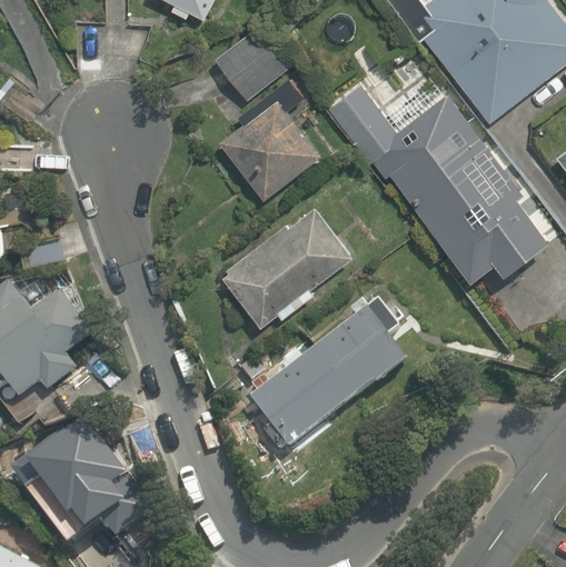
[(190,12),(200,18),(209,0),(169,0),(174,2),(169,10),(186,20),(190,12)]
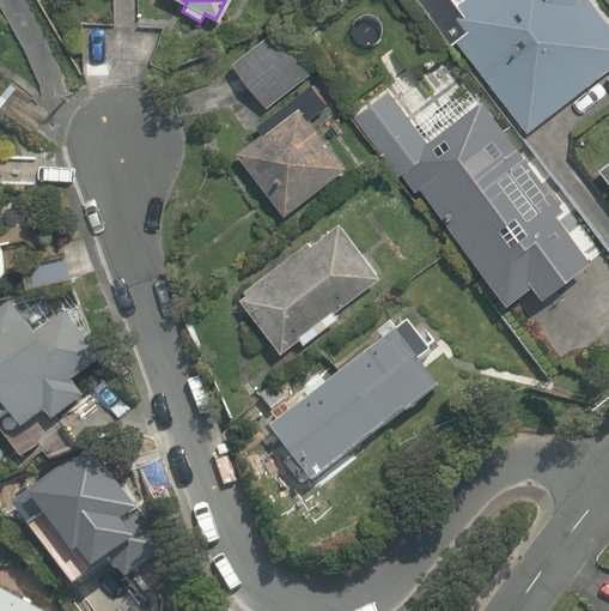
[(458,0),(424,0),(527,134),(571,100),(580,113),(608,89),(608,20),(608,22),(591,0),(458,0)]
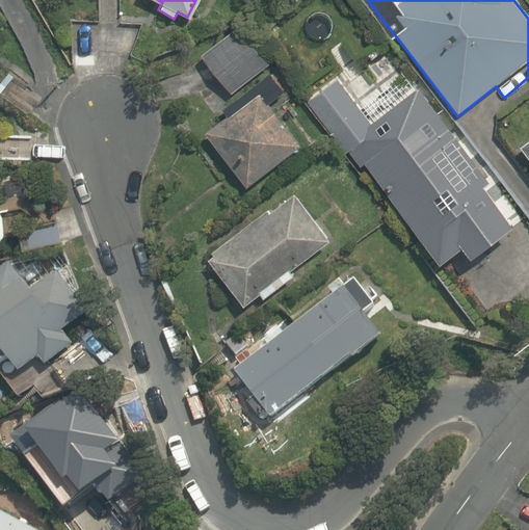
[(233,29),(199,57),(228,91),(261,63),(233,29)]
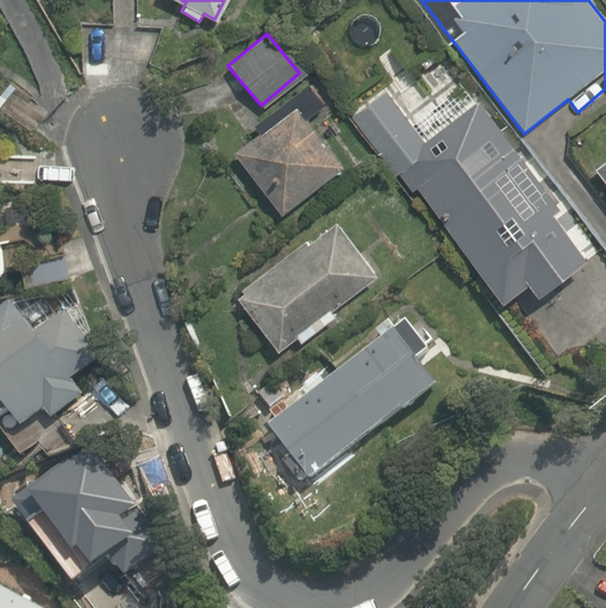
[(431,138),(391,88),(351,119),(500,305),(523,286),(535,301),(587,259),(575,244),(589,234),(481,98),(431,138)]
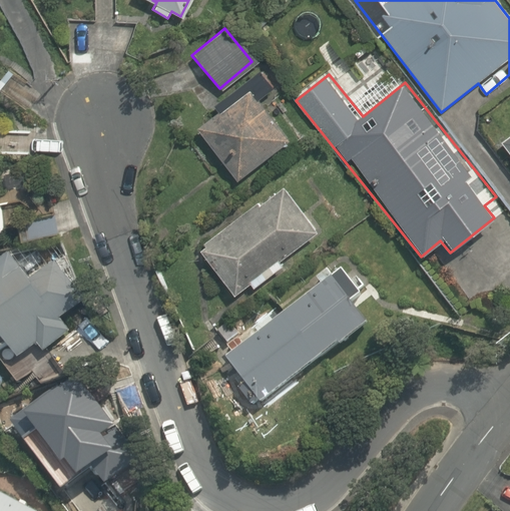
[(251,88),(195,130),(232,178),(289,136),(251,88)]
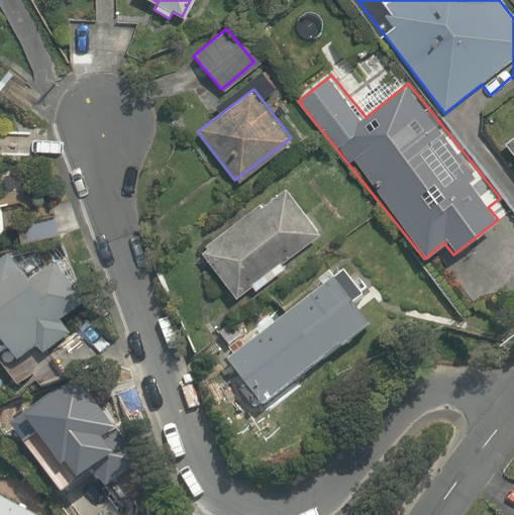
[(286,271),(323,245),(283,186),(196,244),(237,304),(254,293),(280,275),(286,271)]
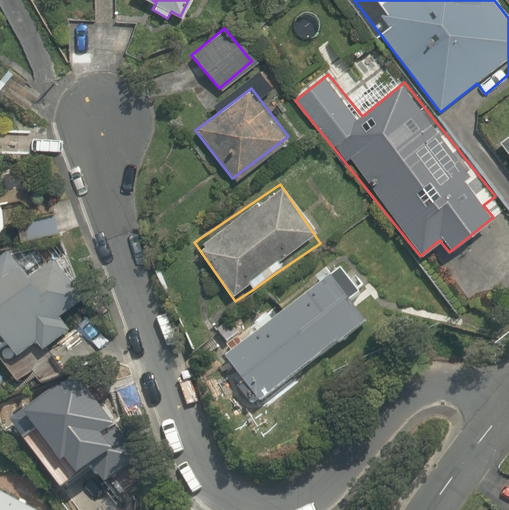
[(26,278),(19,268),(0,282),(0,349),(5,345),(16,360),(33,347),(39,355),(71,332),(65,324),(61,318),(89,298),(58,255),(26,278)]
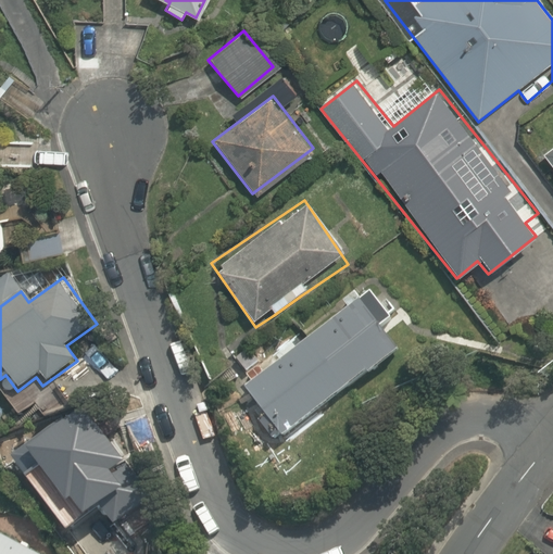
[(355,305),(242,387),(261,413),(248,422),(268,450),(281,441),(394,360),(375,332),(396,317),(376,290),(355,305)]
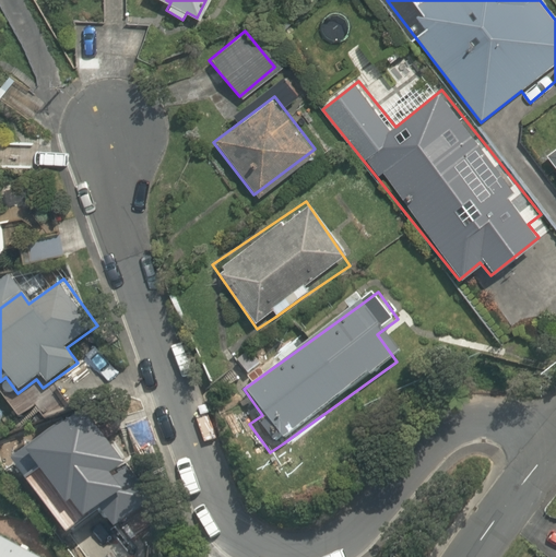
[(68,426),(12,466),(64,540),(102,513),(114,530),(131,517),(140,511),(99,455),(92,461),(68,426)]
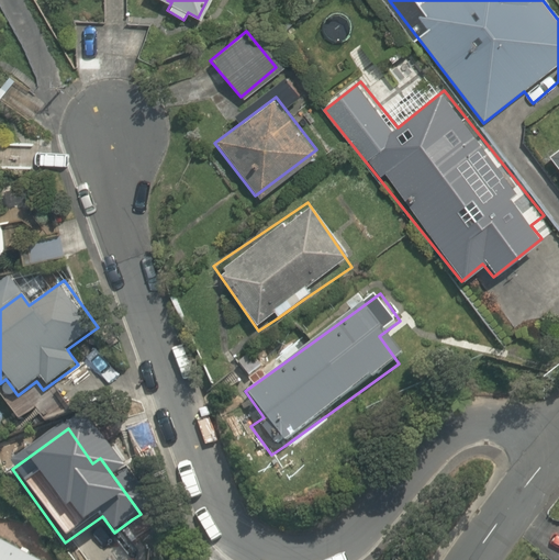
[(38,559),(0,538),(0,559),(38,559)]
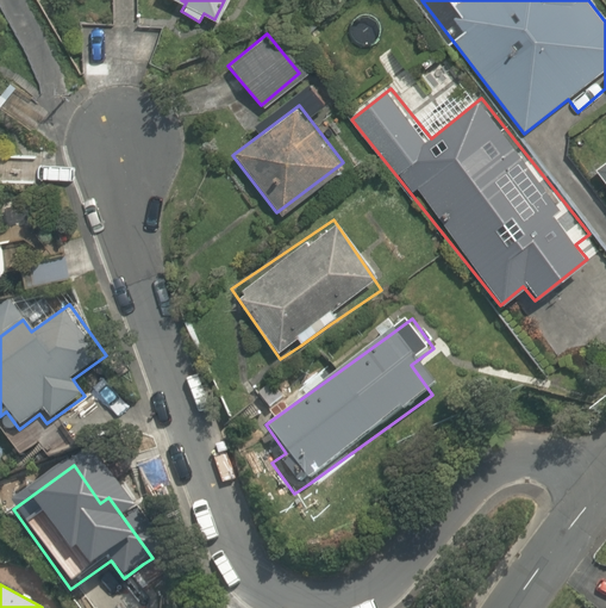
All buildings are outlined.
